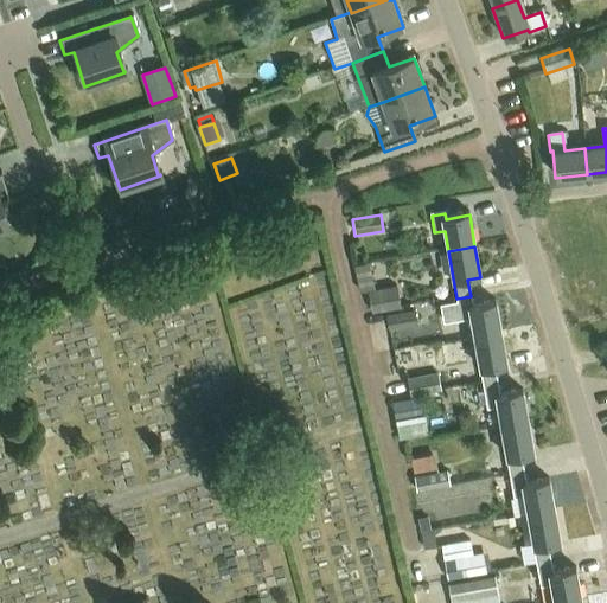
[(372,315),(400,310),(396,289),(369,294),(372,315)]
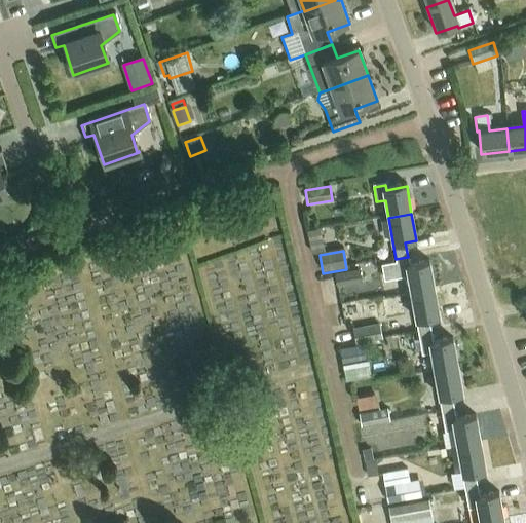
[(384,282),(400,278),(409,276),(412,294),(435,290),(429,263),(410,266),(409,261),(381,266),(384,282)]
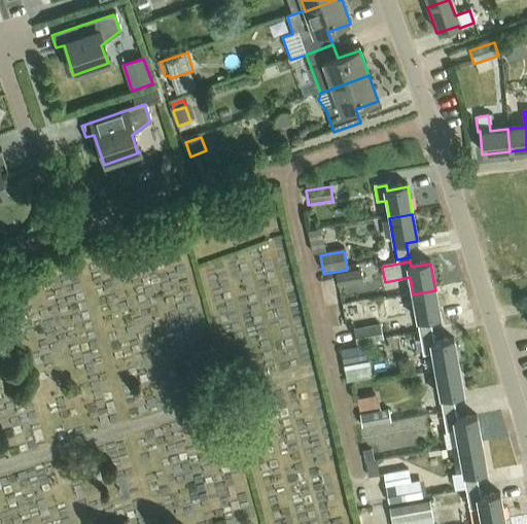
[(360,272),(337,276),(340,288),(362,284),(360,272)]
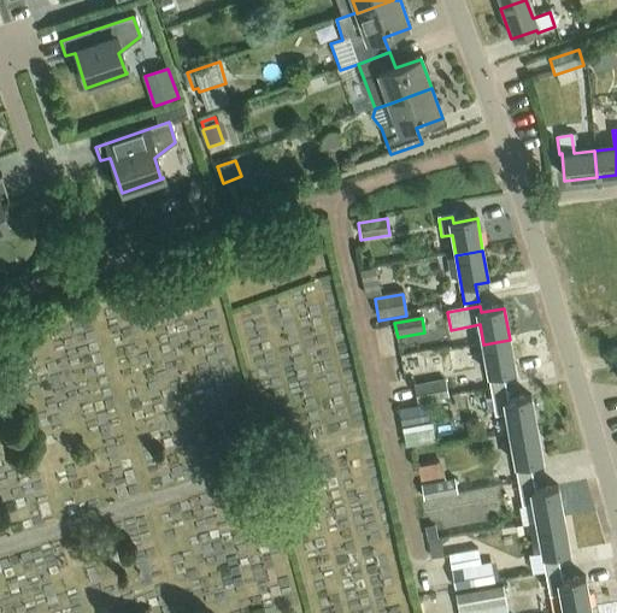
[(510,340),(483,345),(492,394),(505,392),(503,375),(516,372),(510,340)]
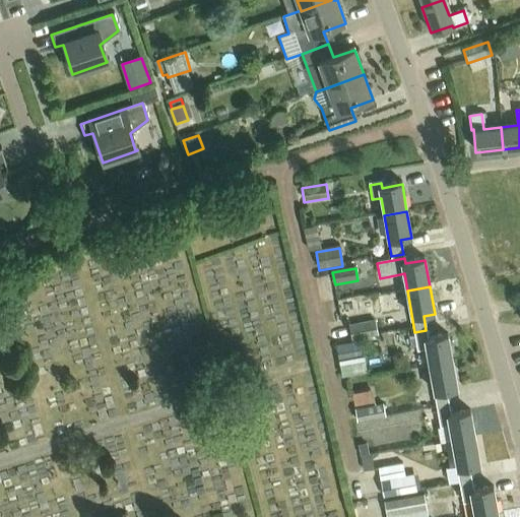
[(375,321),(348,325),(351,340),(378,336),(375,321)]
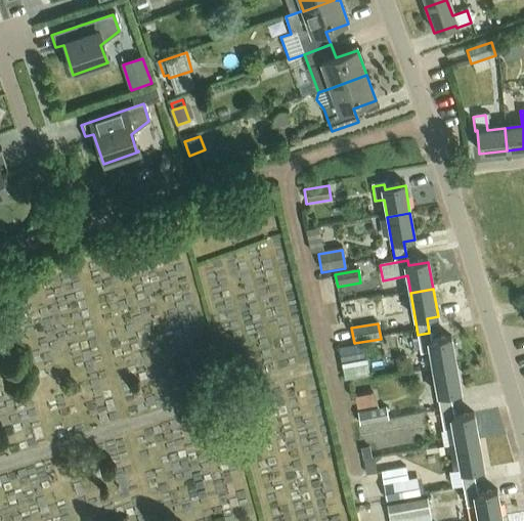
[(430,353),(433,371),(456,366),(451,339),(431,343),(430,338),(419,340),(421,354),(430,353)]
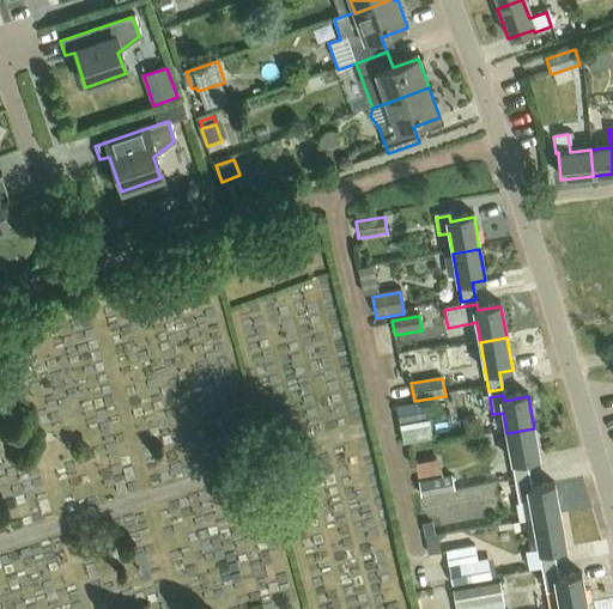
[(425,403),(396,408),(399,426),(429,420),(425,403)]
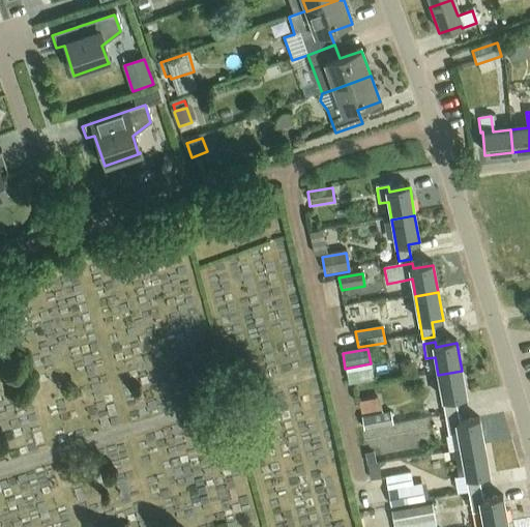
[(371,368),(346,372),(348,384),(373,380),(371,368)]
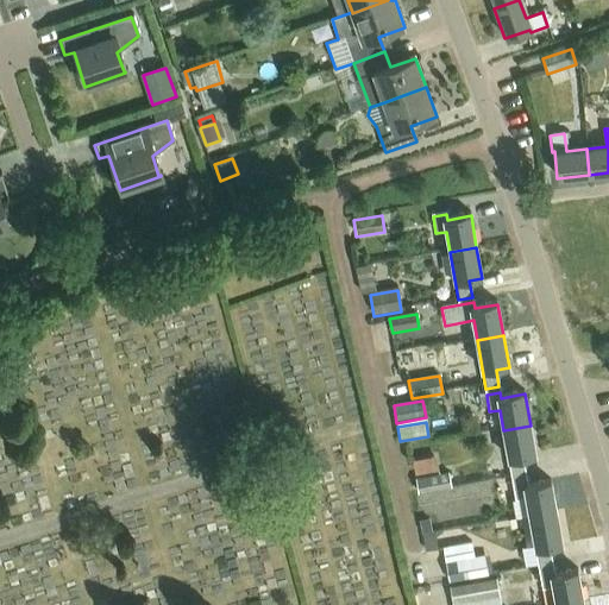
[(531,426),(503,430),(512,478),(526,476),(522,459),(535,457),(531,426)]
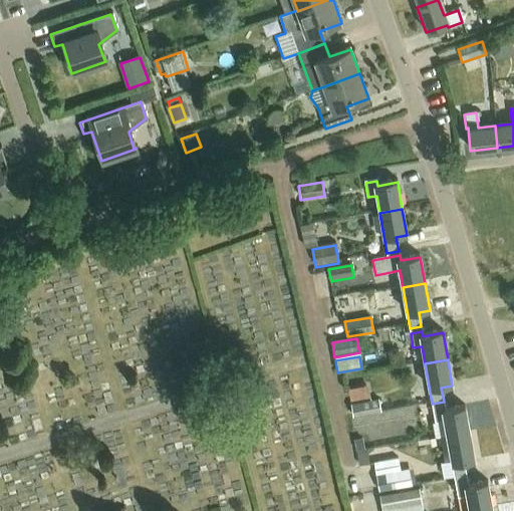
[(350,406),(352,418),(380,413),(378,400),(350,406)]
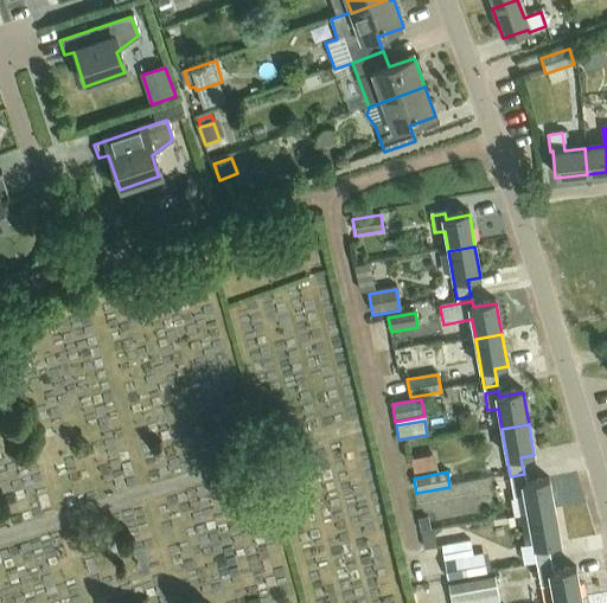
[(524,498),(528,518),(555,513),(549,481),(525,486),(524,480),(511,482),(515,500),(524,498)]
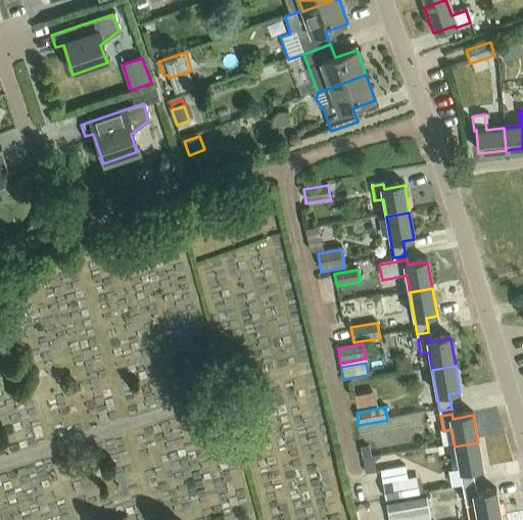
[(478,442),(455,446),(463,487),(474,485),(472,471),(482,470),(478,442)]
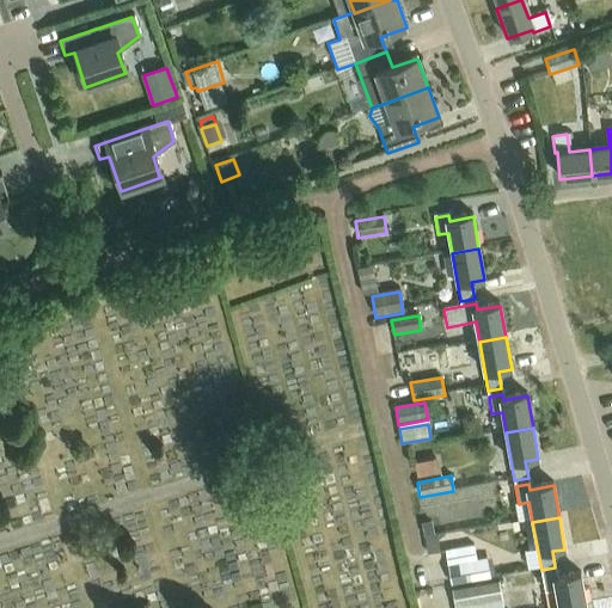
[(430,523),(421,526),(423,539),(433,538),(430,523)]
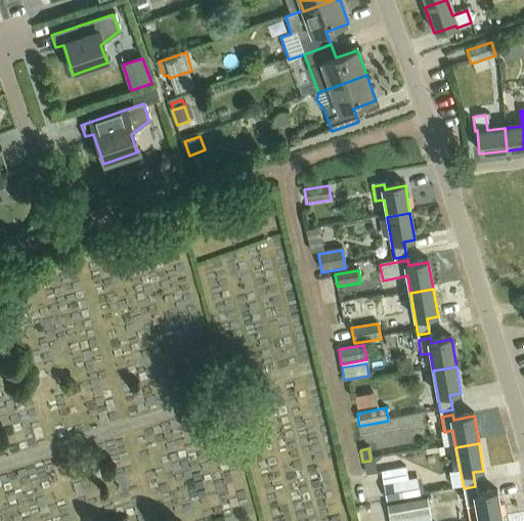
[(375,461),(363,463),(365,476),(377,474),(375,461)]
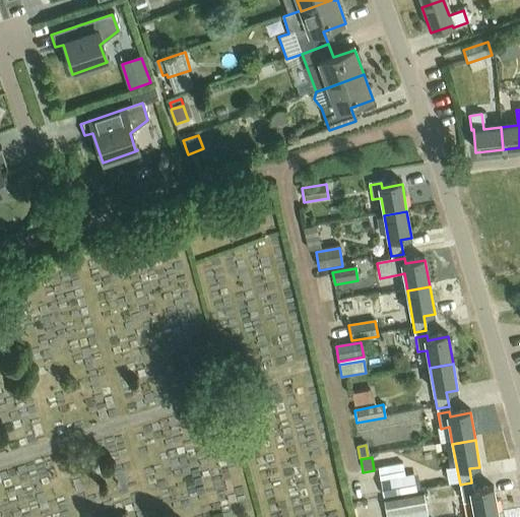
[(383,499),(416,493),(413,475),(404,477),(402,464),(378,468),(383,499)]
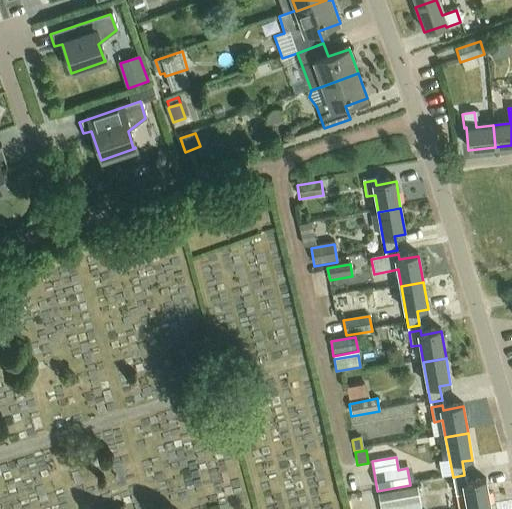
[(465,495),(467,508),(484,508),(490,507),(486,481),(466,484),(465,480),(454,482),(456,496),(465,495)]
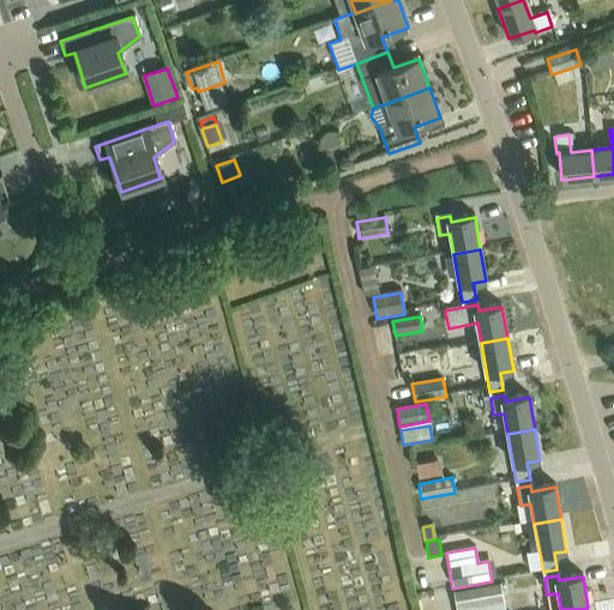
[(504,609),(500,585),(453,592),(456,609),(504,609)]
